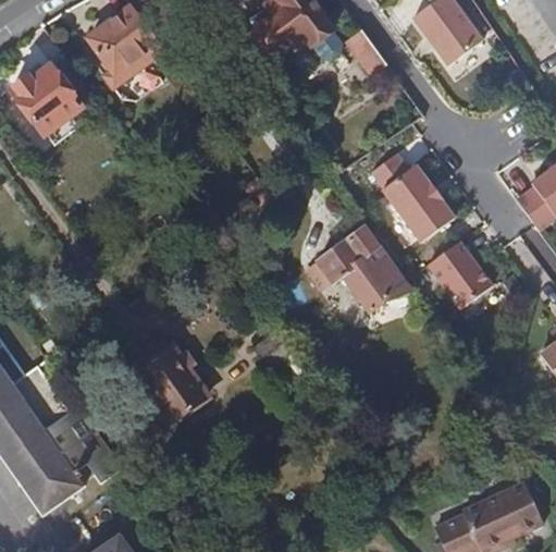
[(162,45),(176,34),(151,0),(141,0),(134,5),(162,45)]
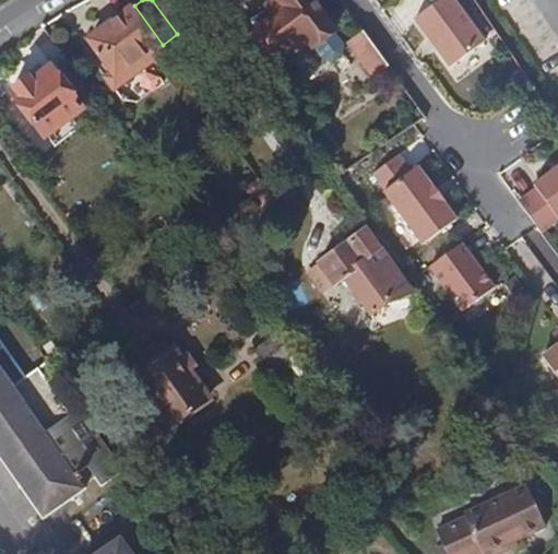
[(268,7),(273,13),(257,25),(236,40),(257,68),(293,43),(296,47),(308,38),(313,45),(323,58),(334,60),(343,52),(345,43),(335,28),(313,0),(272,0),(266,4),(268,7)]
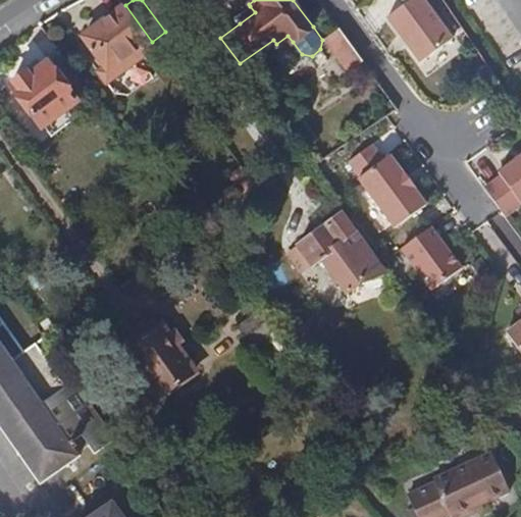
[(407,0),(387,15),(421,60),(453,36),(425,0),(407,0)]
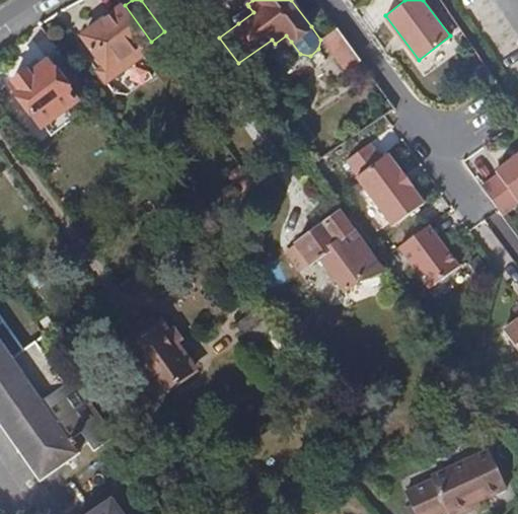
[(143,51),(152,44),(151,42),(125,5),(124,4),(84,35),(93,48),(91,50),(103,67),(98,71),(107,82),(129,66),(123,58),(140,46),(143,51)]
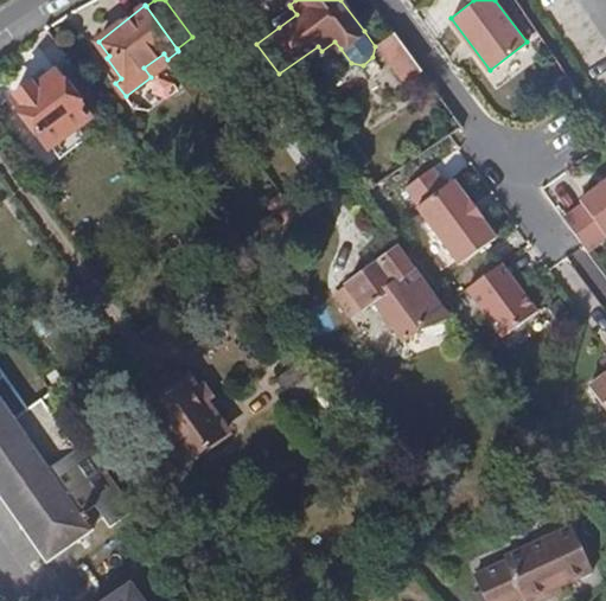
[(273,20),(279,27),(297,14),(291,7),(273,20)]
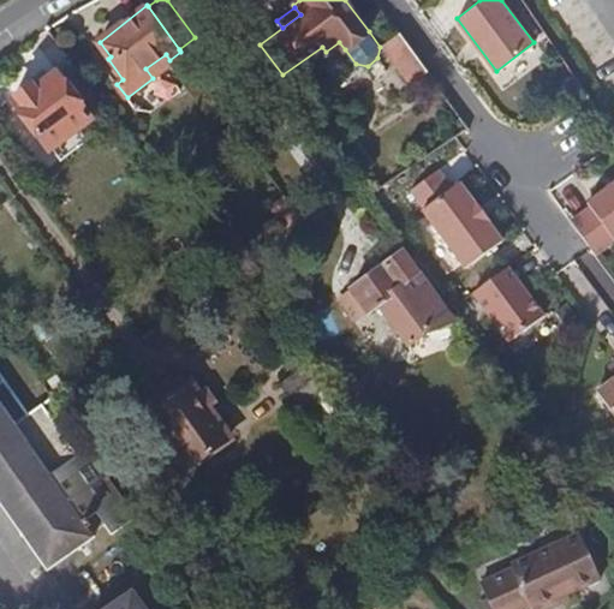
[(401,34),(387,45),(412,78),(427,69),(401,34)]
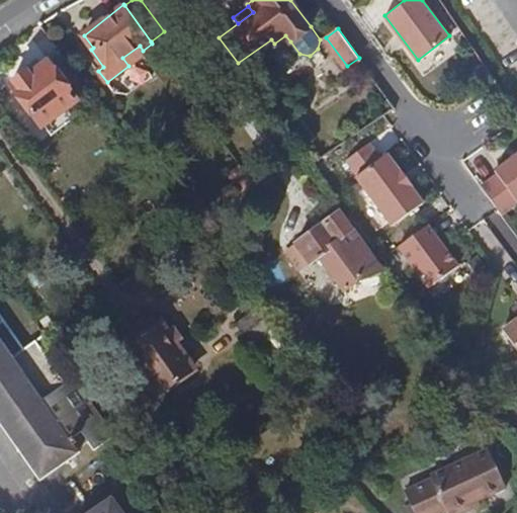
[(89,88),(61,51),(33,72),(30,68),(11,83),(40,124),(44,122),(51,133),(81,109),(74,99),(89,88)]
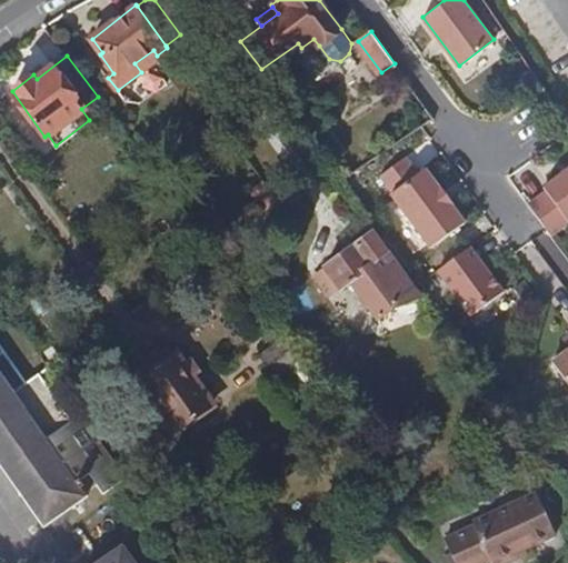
[(437,184),(424,167),(417,172),(405,154),(376,176),(389,192),(430,247),(465,220),(450,202),(451,202),(438,184),(437,184)]
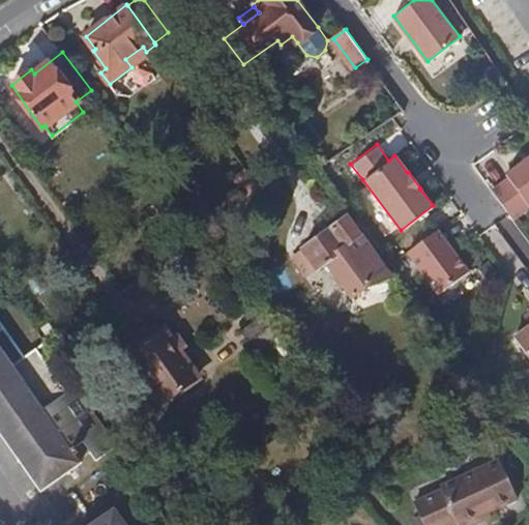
[(528,205),(528,154),(505,172),(507,175),(491,187),(507,210),(513,217),(528,205)]
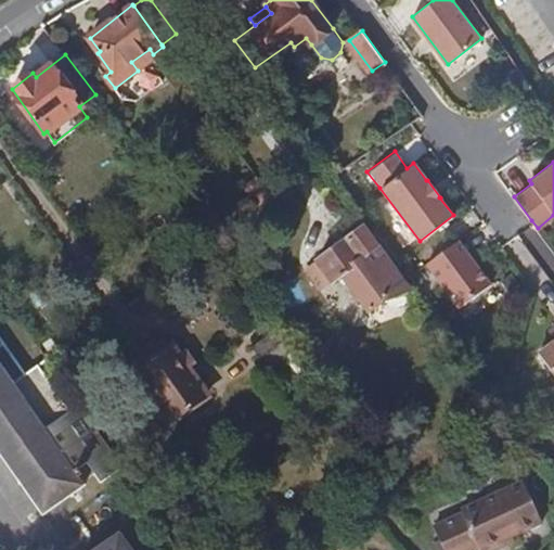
[(247,187),(262,208),(275,199),(259,177),(247,187)]
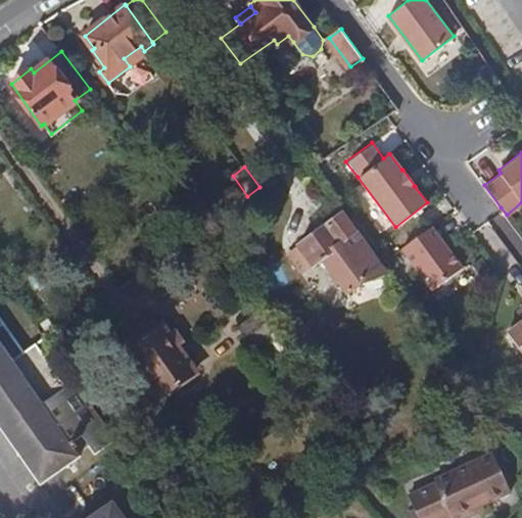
[(321,257),(346,291),(367,277),(341,242),(356,232),(342,213),(297,244),(313,264),(321,257)]
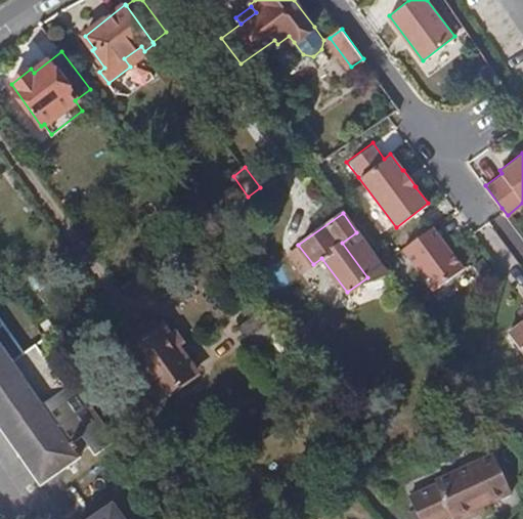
[(464,266),(432,225),(402,248),(434,289),(464,266)]
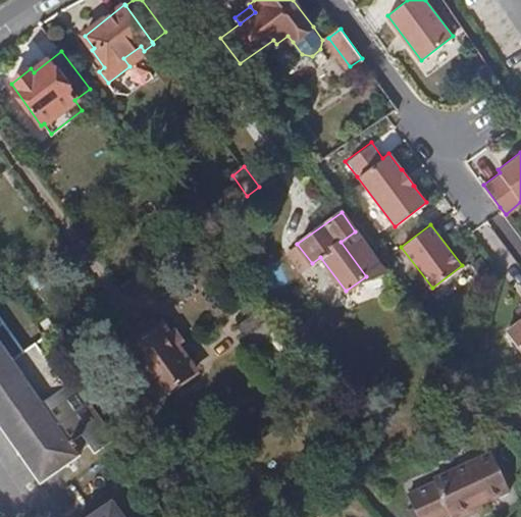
[(314,282),(312,285),(328,306),(330,305),(314,282)]
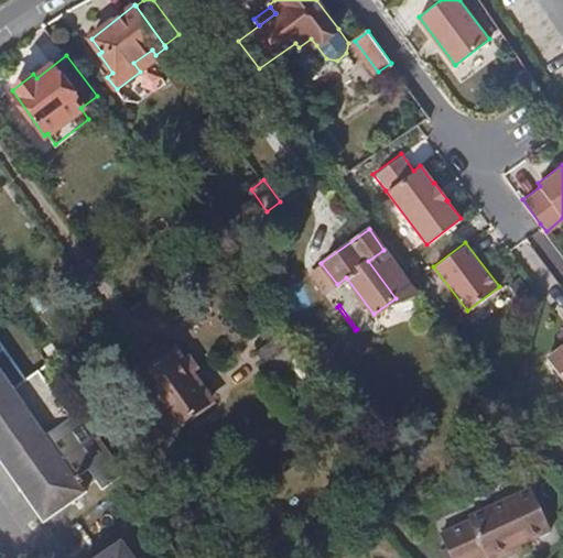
[(273,371),(294,354),(279,334),(257,350),(273,371)]
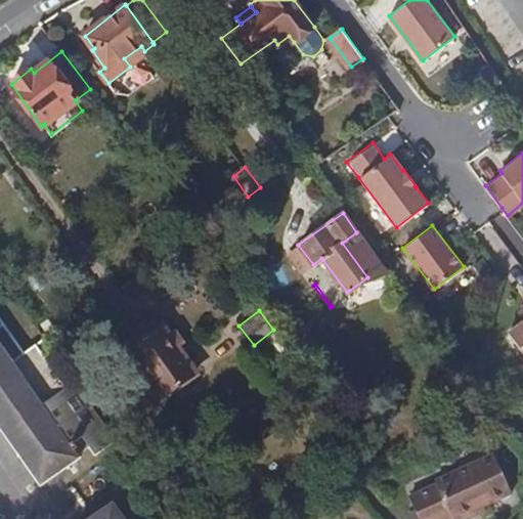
[(123,342),(128,349),(162,326),(156,318),(146,326),(134,335),(123,342)]
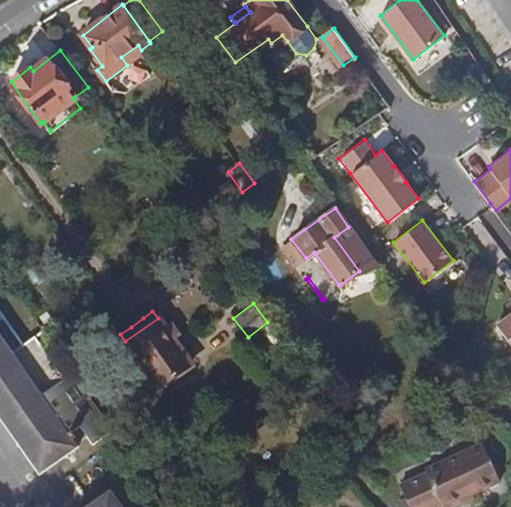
[(510,311),(496,323),(510,343),(510,311)]
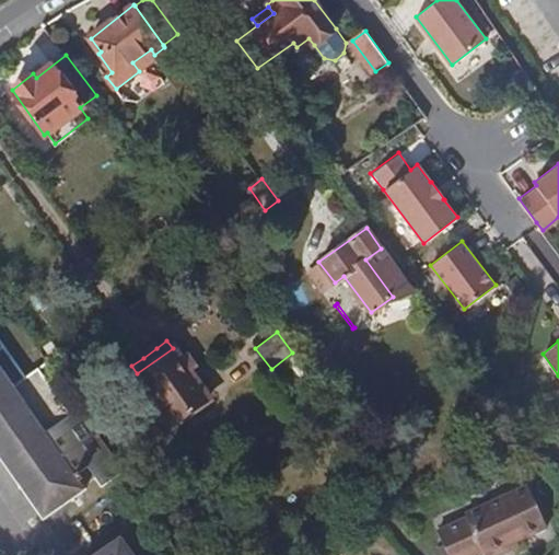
[(143,358),(156,348),(153,344),(140,354),(143,358)]
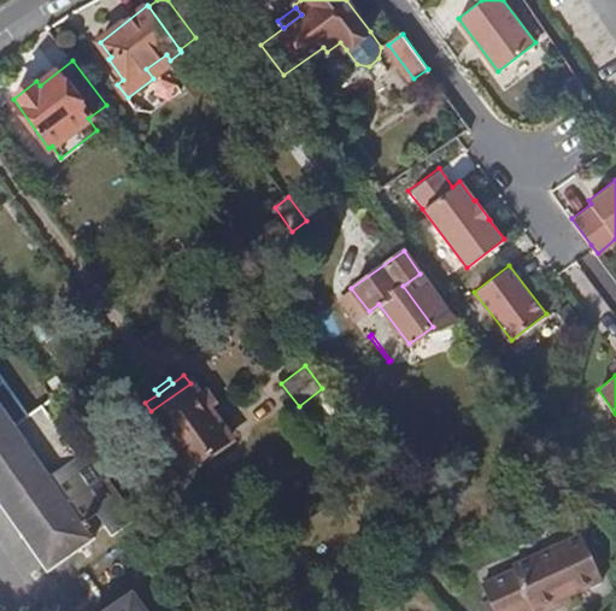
[(198,395),(191,383),(151,411),(153,415),(148,417),(186,470),(229,439),(206,407),(198,395)]
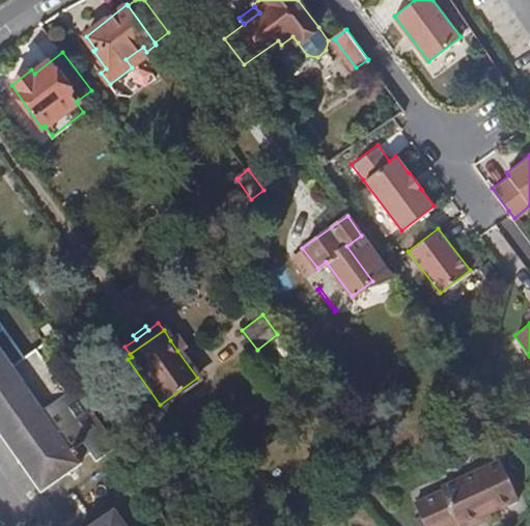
[(177,334),(170,340),(177,351),(185,345),(177,334)]
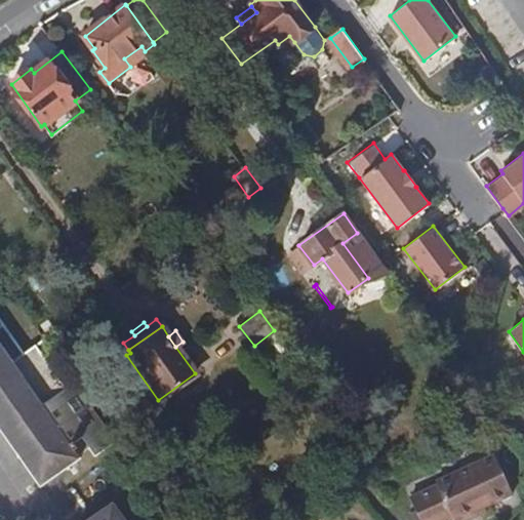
[(0,434),(31,478),(70,447),(69,446),(65,448),(9,370),(5,366),(17,357),(0,332),(0,434)]
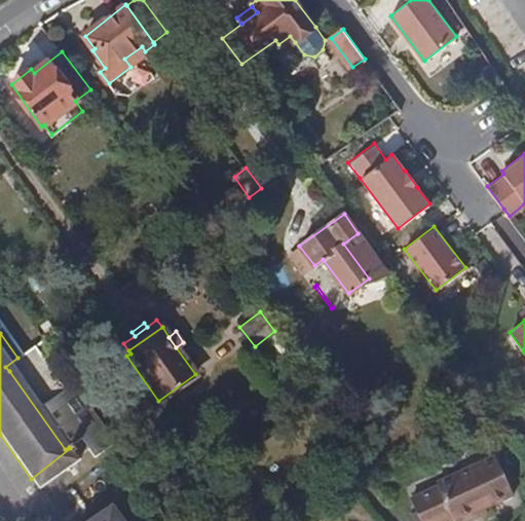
[(66,438),(82,429),(64,398),(48,407),(66,438)]
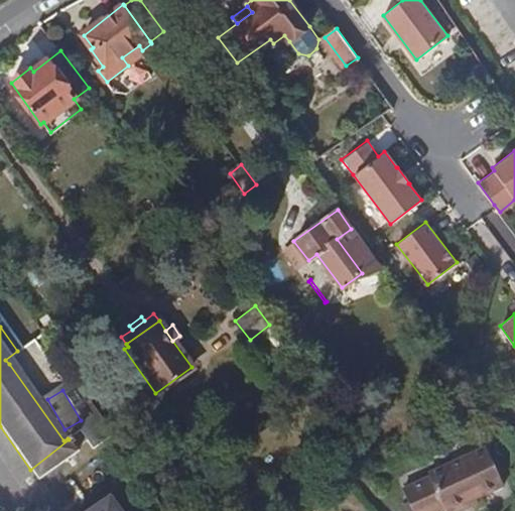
[(71,443),(69,439),(30,470),(36,478),(72,452),(68,445),(71,443)]
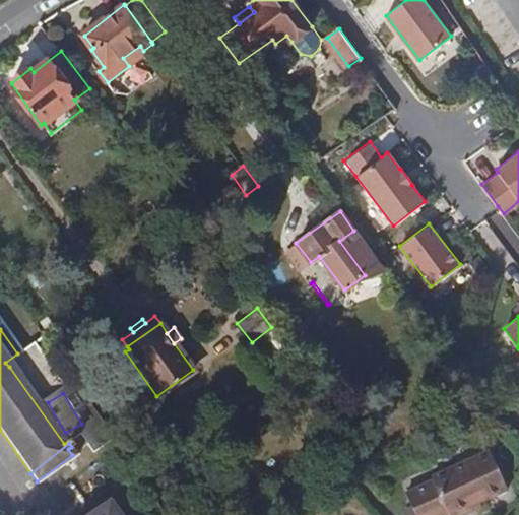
[(432,477),(404,491),(415,514),(437,514),(448,510),(449,514),(506,487),(488,447),(431,474),(432,477)]
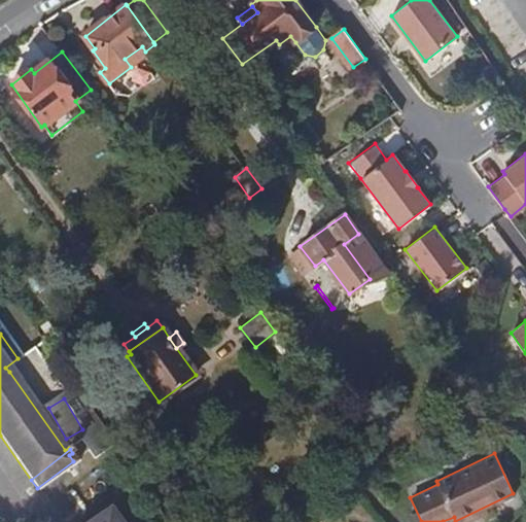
[(90,521),(116,521),(107,510),(90,521)]
